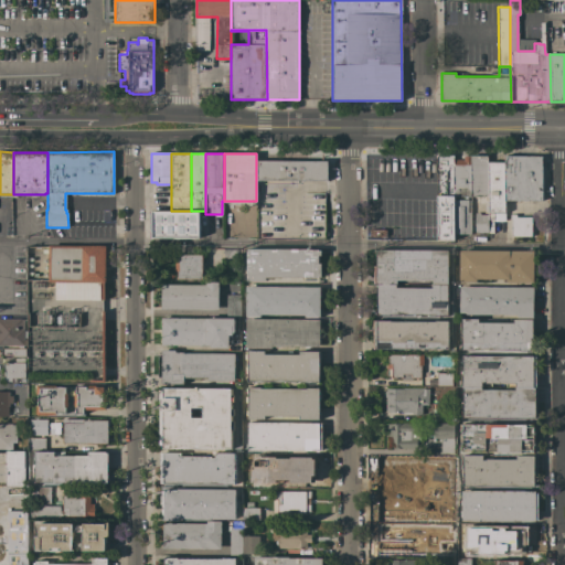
[(454,196),(454,200),(454,234),(454,241),(437,241),(436,156),(454,156),(454,159),(454,196)]
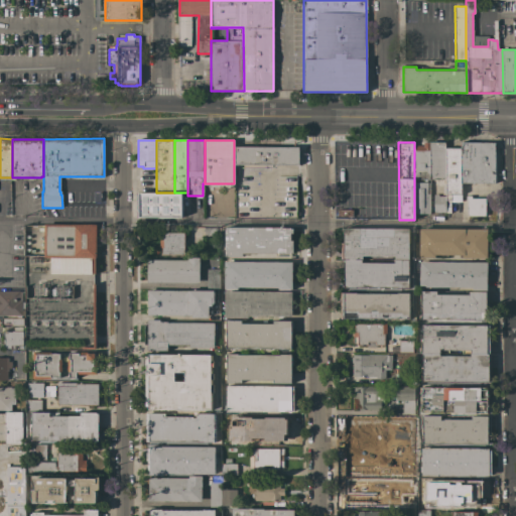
[(431,179),(414,179),(414,145),(422,145),(422,142),(431,142),(431,179)]
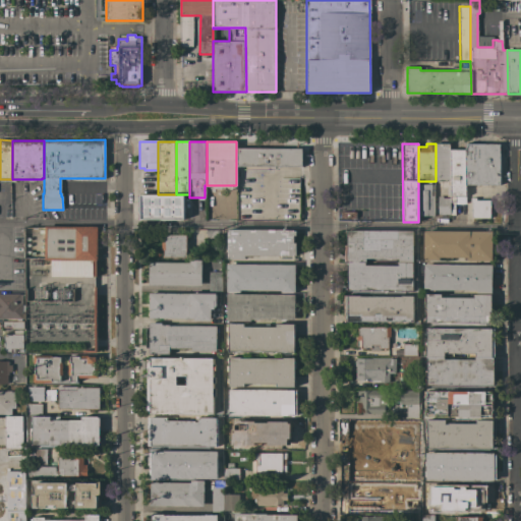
[(450,143),(450,150),(450,181),(436,181),(436,143),(450,143)]
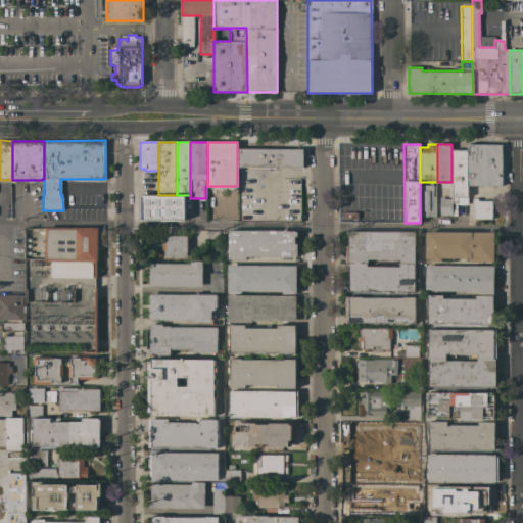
[(467,144),(502,144),(502,186),(467,186),(467,150),(467,144)]
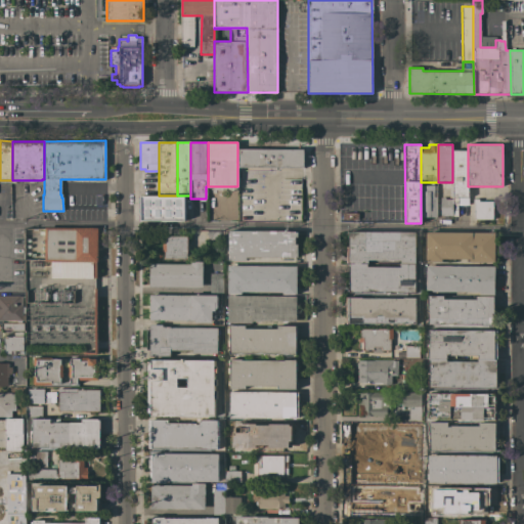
[(237,149),(304,149),(303,168),(237,168),(237,149)]
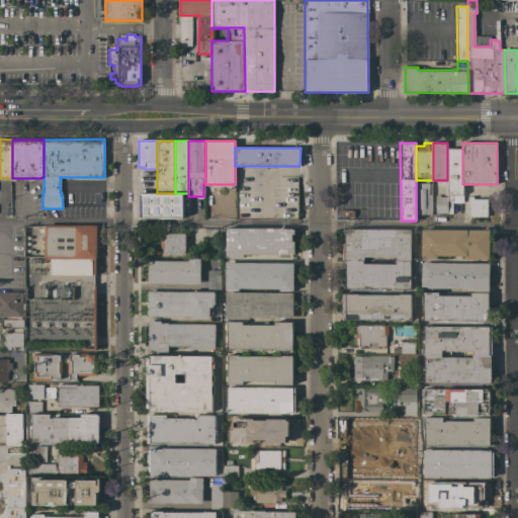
[(462,184),(462,201),(452,201),(452,213),(447,213),(447,197),(447,180),(447,149),(462,149),(462,184)]
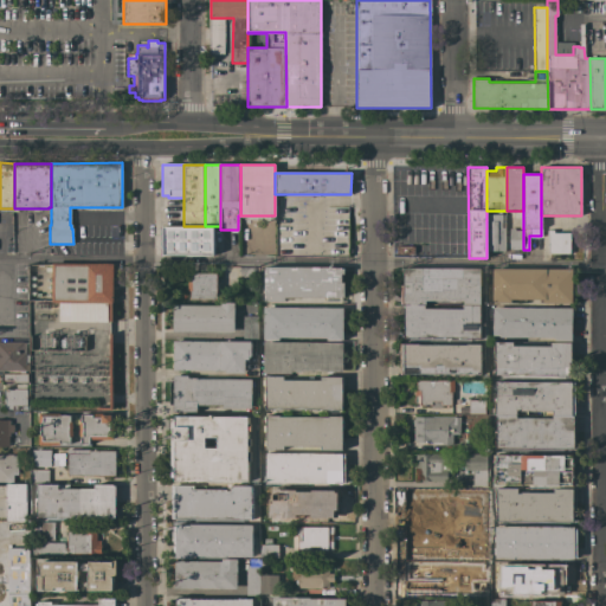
[(504,214),(504,251),(487,251),(487,214),(504,214)]
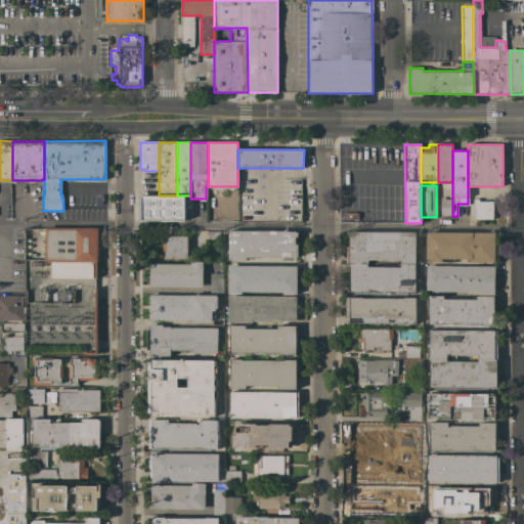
[(184,221),(140,221),(140,195),(159,195),(177,195),(184,195),(184,221)]
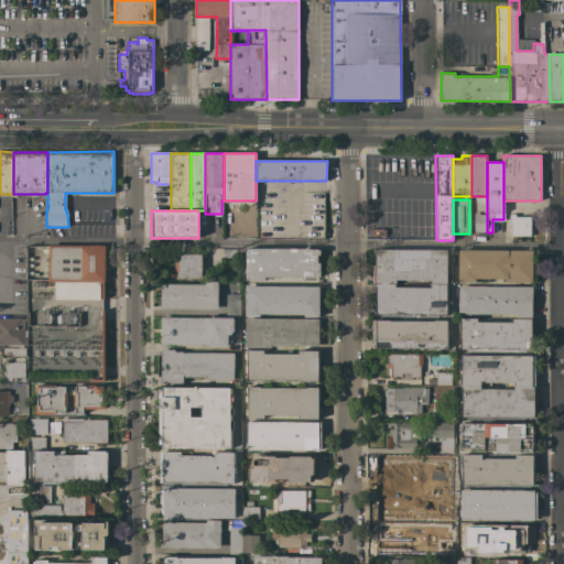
[(474,232),(474,213),(478,213),(478,215),(487,215),(487,232),(474,232)]
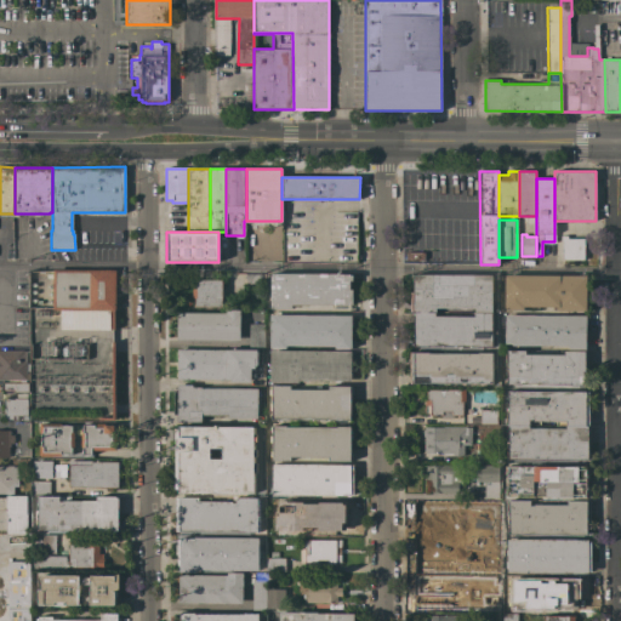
[(567,237),(567,239),(584,239),(584,260),(563,260),(563,241),(560,241),(560,237),(567,237)]
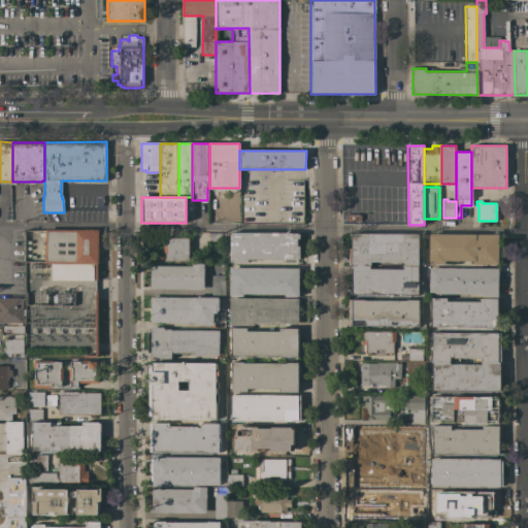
[(99,229),(98,269),(95,269),(95,264),(93,264),(93,281),(52,281),(52,264),(45,264),(45,229),(99,229)]
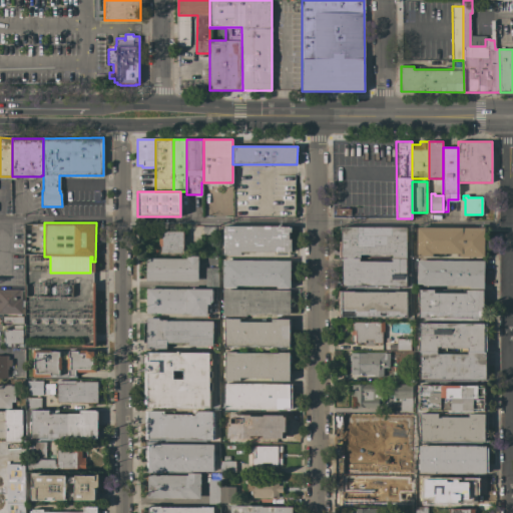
[(213,225),(213,236),(202,236),(202,225),(213,225)]
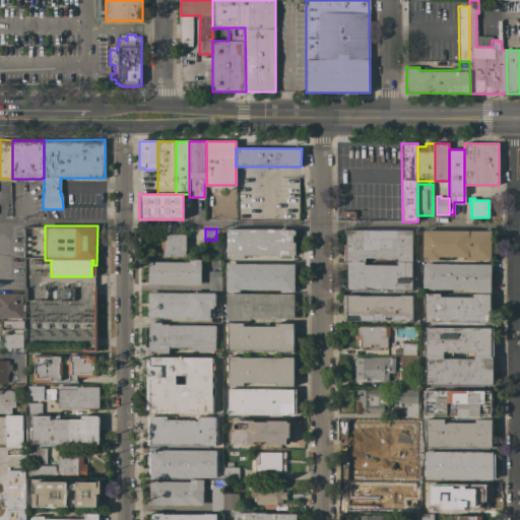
[(295,231),(295,235),(293,235),(293,243),(296,243),(296,255),(293,255),(293,256),(244,255),(244,259),(226,259),(226,230),(293,230),(293,231),(295,231)]
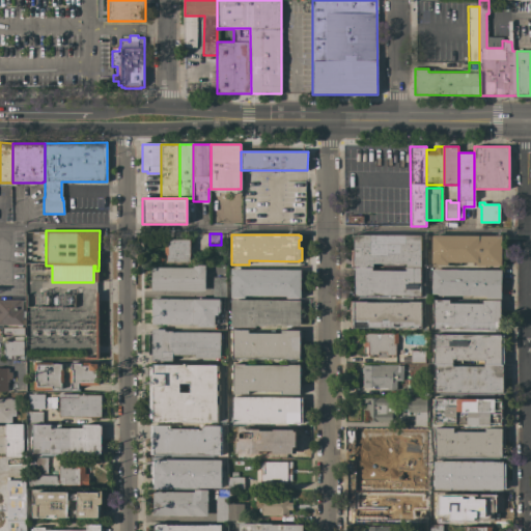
[(409,296),(366,296),(365,297),(354,297),(354,267),(353,267),(354,234),(420,235),(420,297),(409,297),(409,296)]
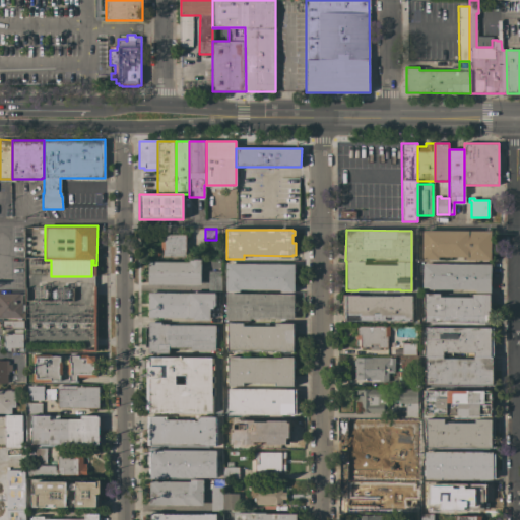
[(465,257),(439,257),(439,260),(423,259),(423,231),(491,231),(491,260),(465,260),(465,257)]
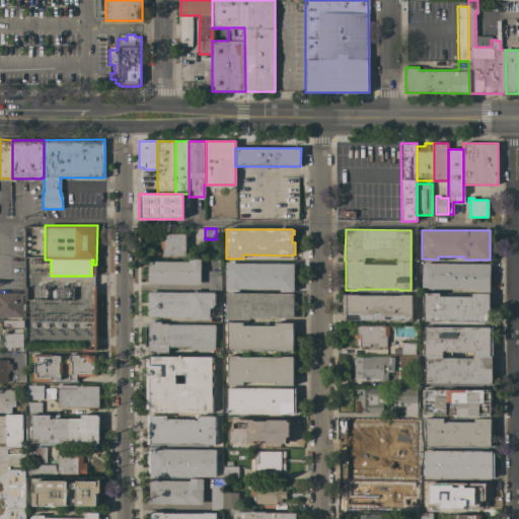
[(186,256),(163,256),(163,249),(160,249),(160,241),(162,241),(163,234),(186,234),(186,256)]
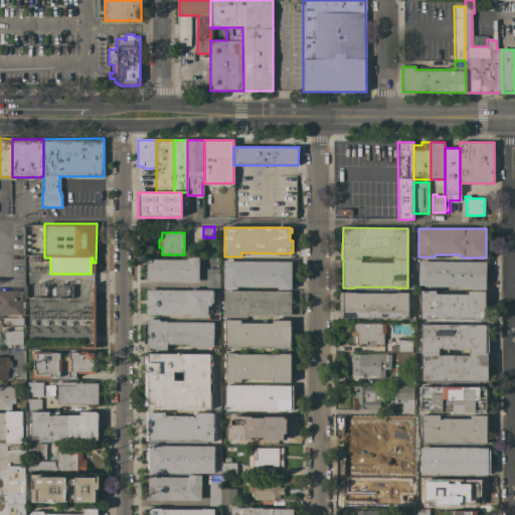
[(186,260),(186,258),(199,258),(199,283),(147,283),(147,260),(186,260)]
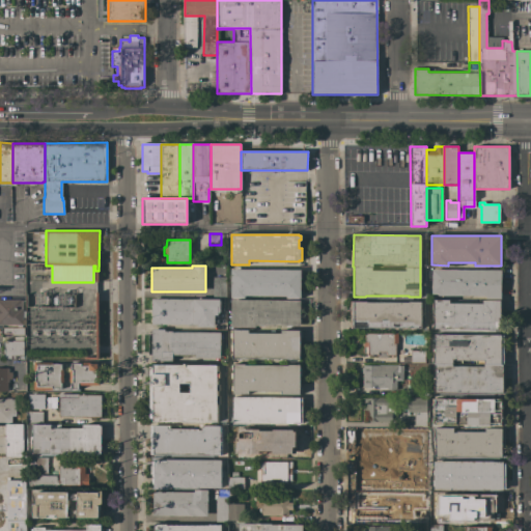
[(230,298),(231,270),(301,270),(301,299),(286,299),(286,296),(245,296),(245,298),(230,298)]
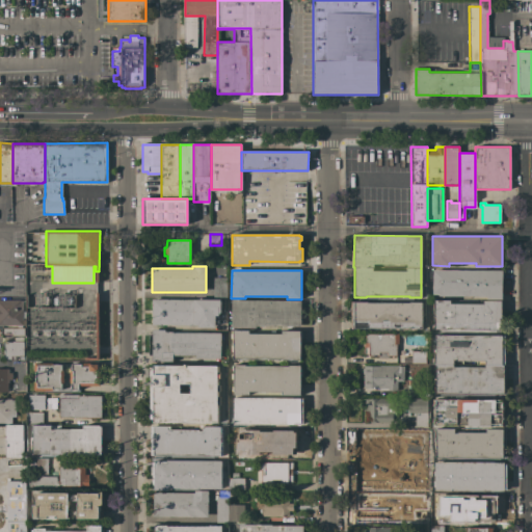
[(502,270),(502,298),(486,298),(486,296),(432,296),(432,270),(502,270)]
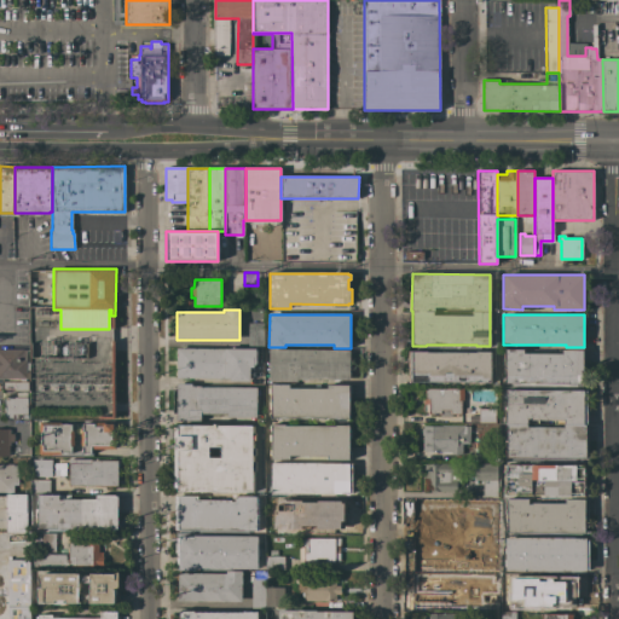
[(262,323),(262,347),(248,347),(248,323),(262,323)]
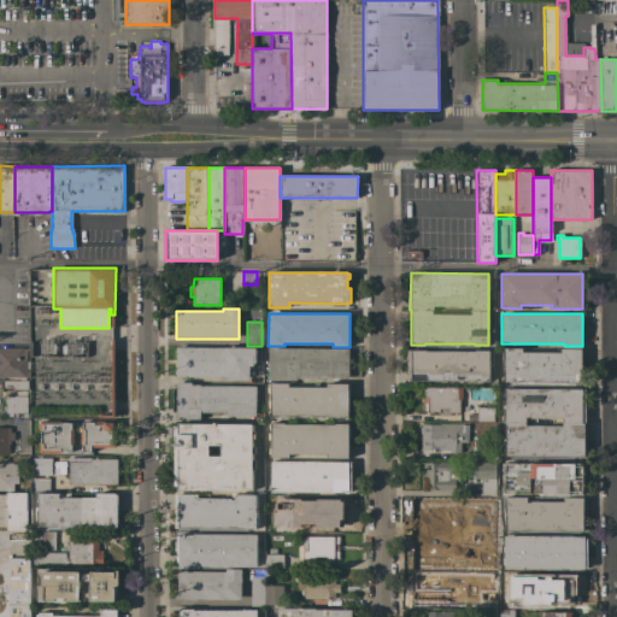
[(176,347),(256,348),(256,364),(253,364),(253,366),(250,366),(250,380),(230,380),(230,377),(176,377),(176,347)]
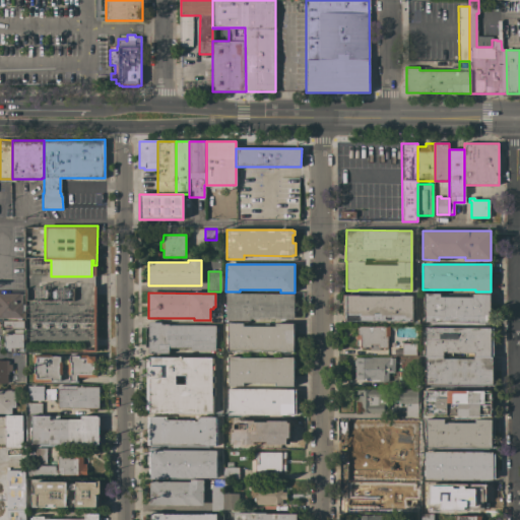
[(16,321),(16,318),(0,318),(0,294),(21,294),(22,305),(24,305),(24,311),(22,311),(22,318),(21,318),(21,321),(16,321)]
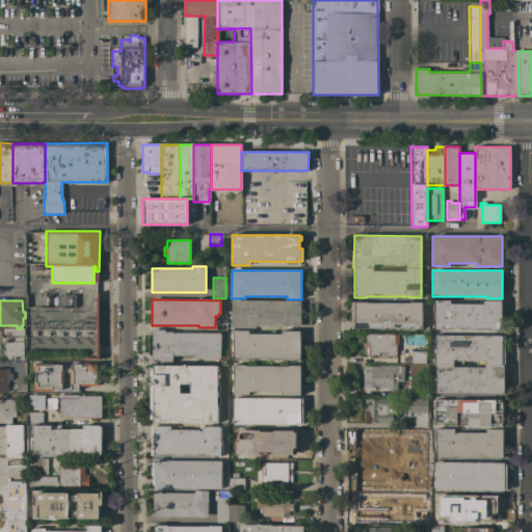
[(300,300),(300,326),(256,325),(256,328),(231,327),(232,300),(300,300)]
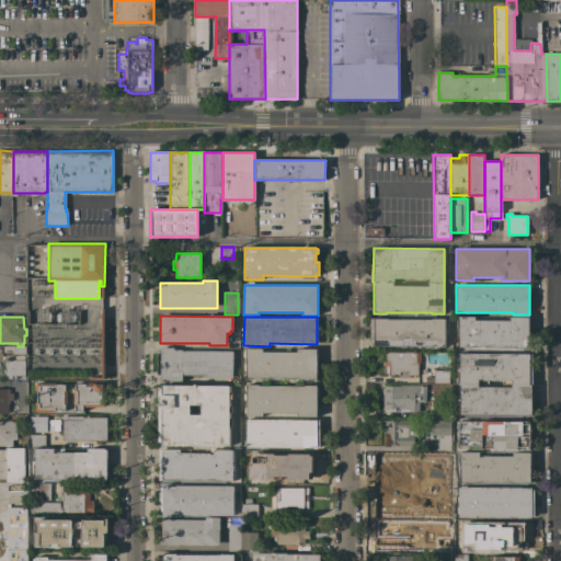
[(474,317),(474,320),(510,321),(510,317),(529,317),(528,347),(517,347),(517,346),(470,346),(470,347),(458,347),(458,317),(474,317)]
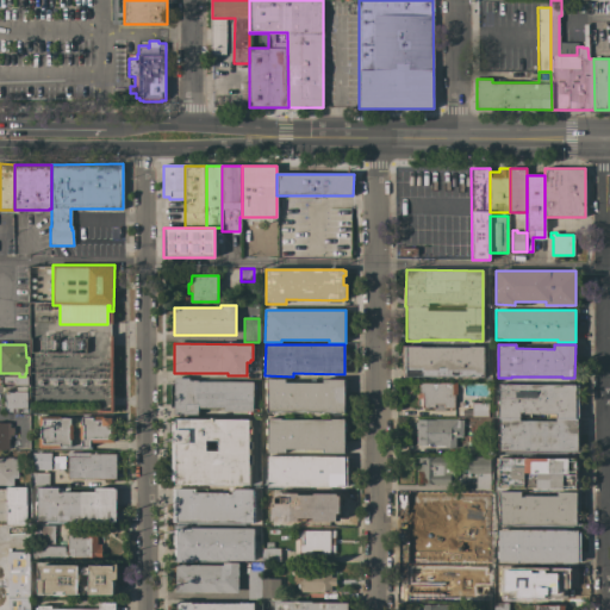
[(422,347),(470,348),(470,347),(484,347),(483,377),(403,377),(403,347),(422,347)]
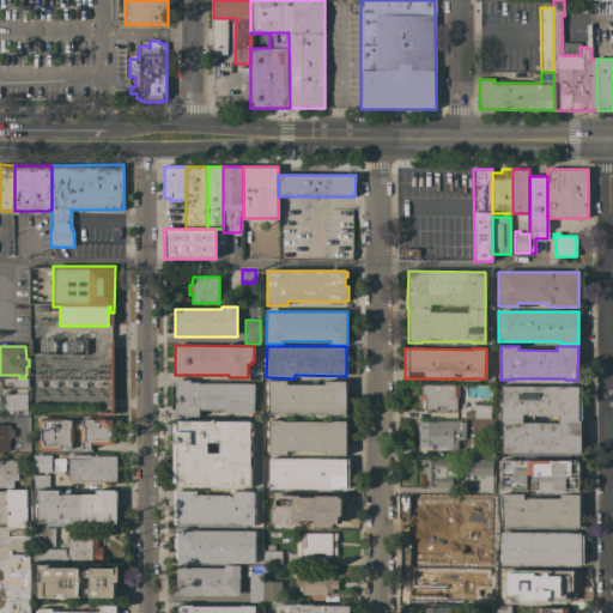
[(28,377),(28,387),(14,387),(14,386),(4,386),(4,378),(19,378),(25,378),(28,377)]
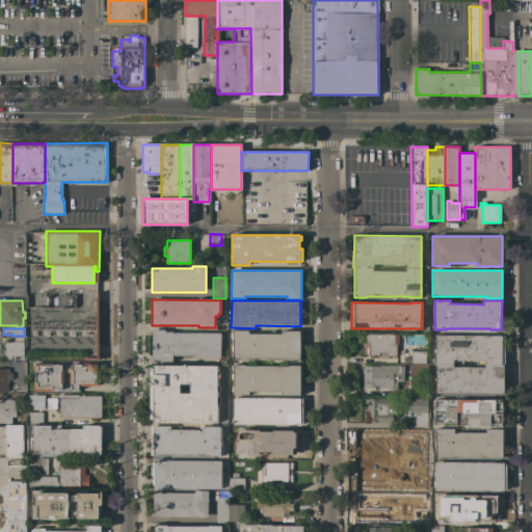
[(220,358),(195,358),(195,355),(173,355),(173,362),(153,362),(153,361),(152,361),(152,330),(153,330),(153,329),(165,329),(165,331),(173,331),(173,333),(220,333),(220,358)]
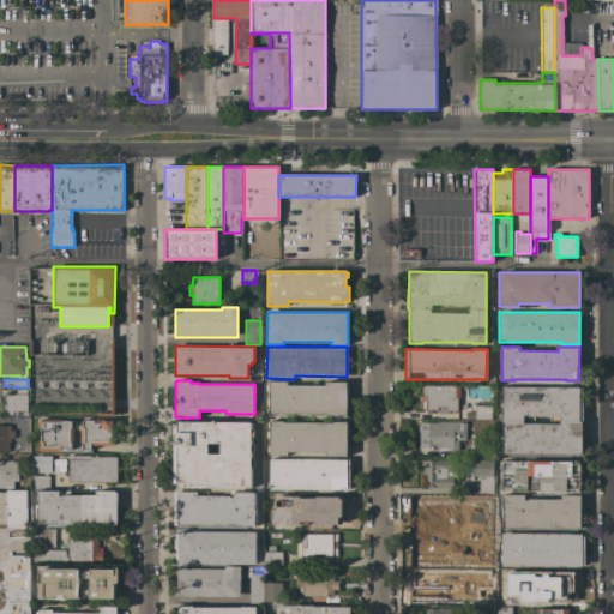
[(287,381),(287,385),(325,385),(325,383),(347,381),(347,416),(332,416),(332,415),(283,415),(269,415),(269,381),(287,381)]
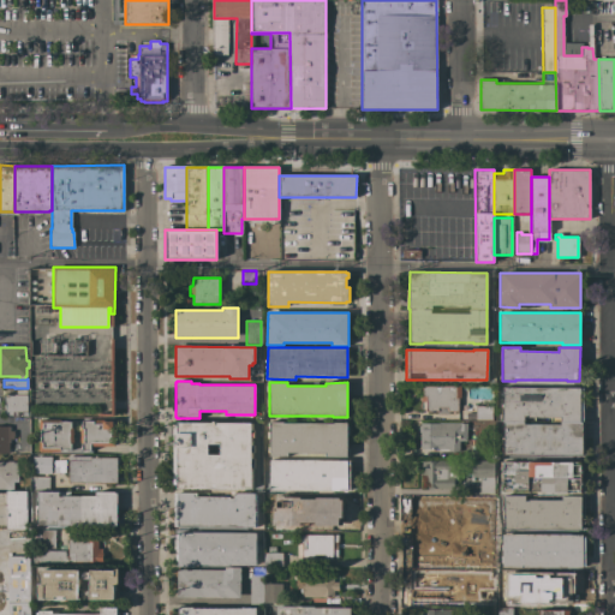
[(455,398),(458,398),(458,411),(448,411),(448,415),(436,415),(436,411),(425,411),(425,401),(421,401),(421,396),(422,396),(422,386),(455,386),(455,398)]
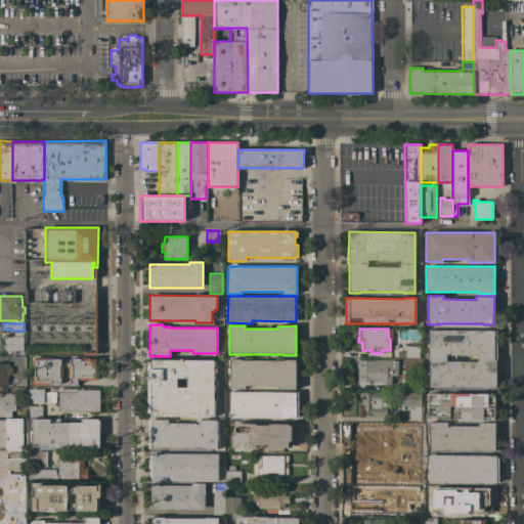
[(497,331),(497,358),(494,358),(494,359),(496,359),(496,388),(428,388),(429,331),(497,331)]
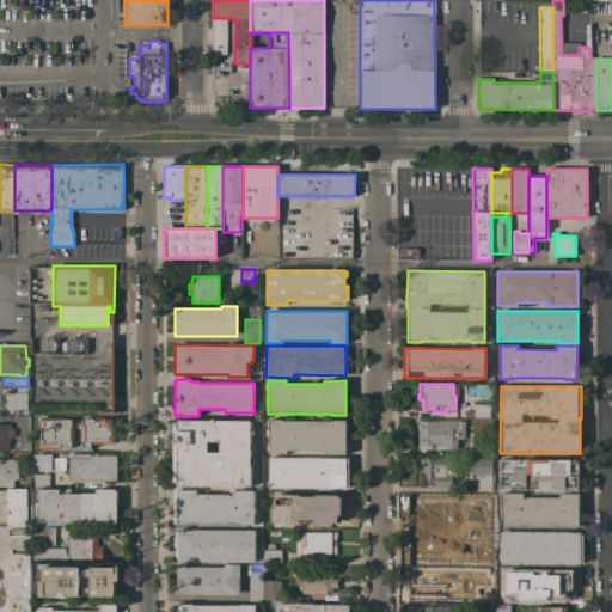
[(5,414),(4,393),(26,393),(28,410),(18,410),(18,414),(5,414)]
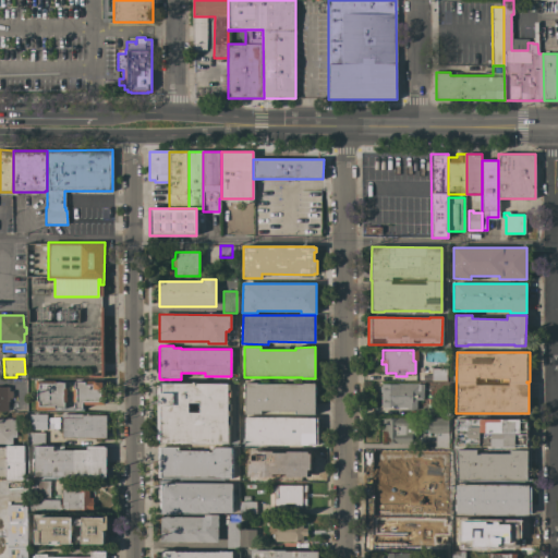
[(446,368),(446,380),(432,381),(432,368),(446,368)]
